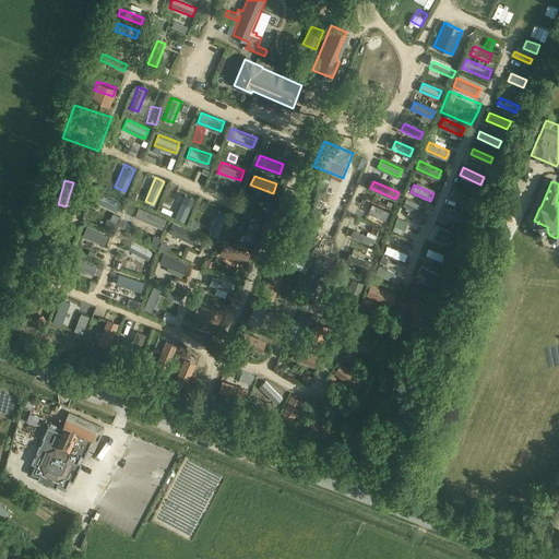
[(98,190),(94,200),(117,209),(120,199),(98,190)]
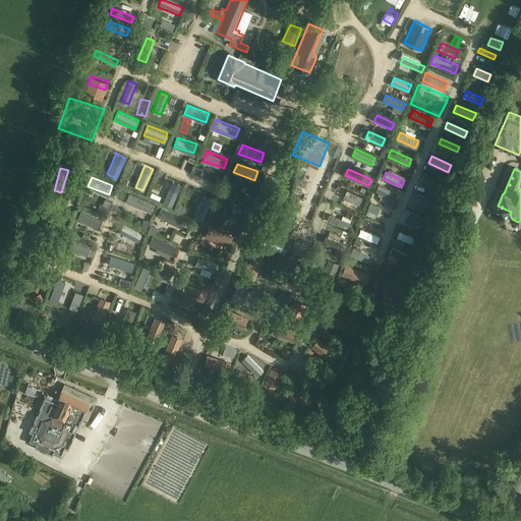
[(422,177),(419,183),(437,190),(440,184),(422,177)]
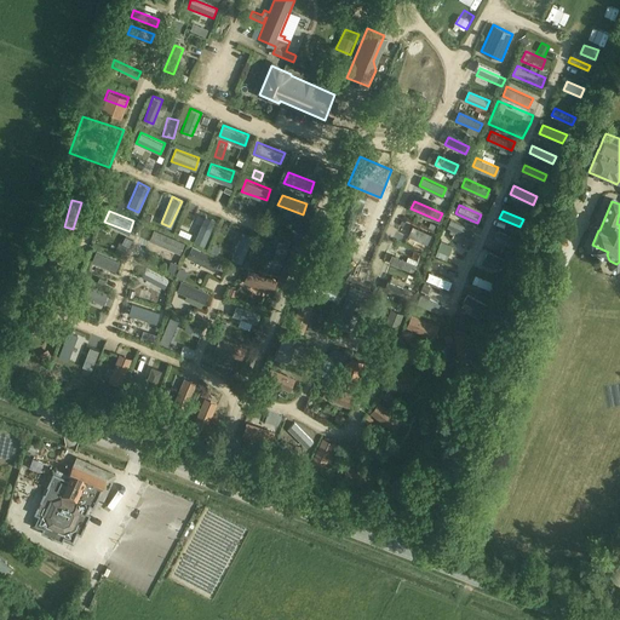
[(206,213),(195,240),(205,244),(216,218),(206,213)]
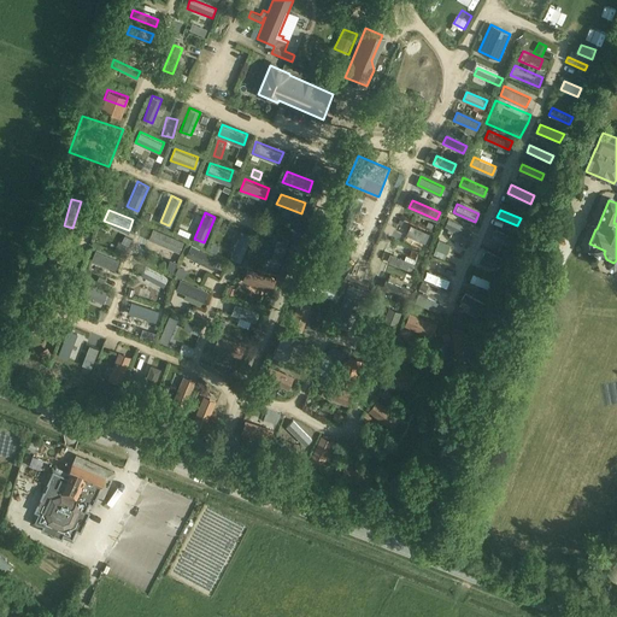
[(474,227),(448,216),(445,224),(470,235),(474,227)]
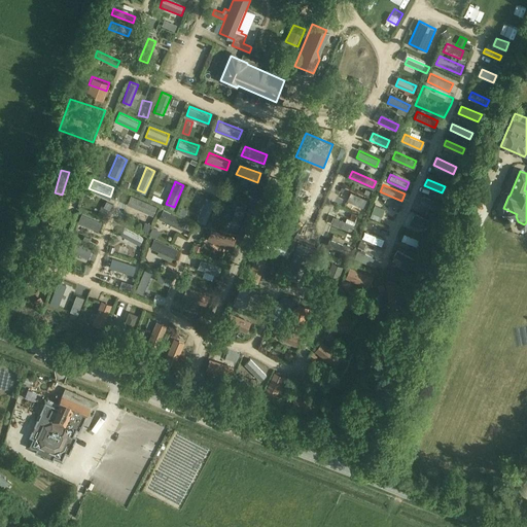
[(341,185),(332,204),(365,217),(373,199),(373,198),(341,185)]
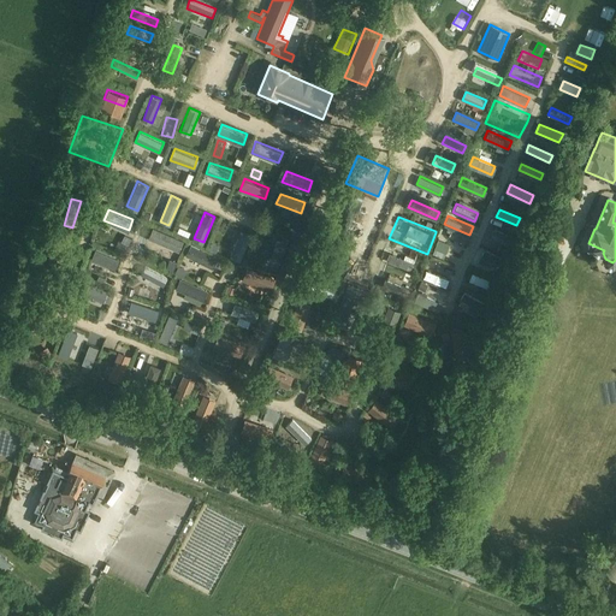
[(355,234),(368,240),(372,231),(359,225),(355,234)]
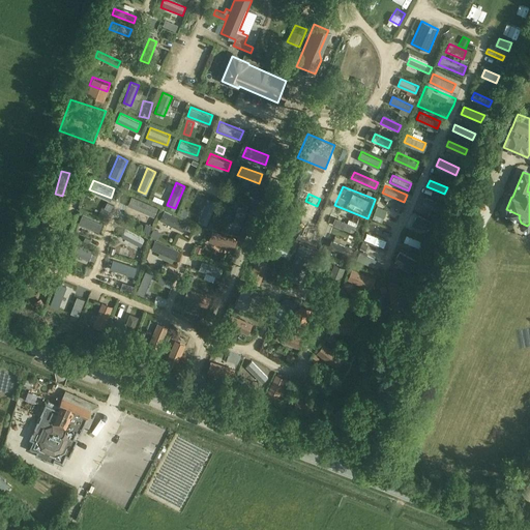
[(131,196),(127,205),(154,216),(158,207),(131,196)]
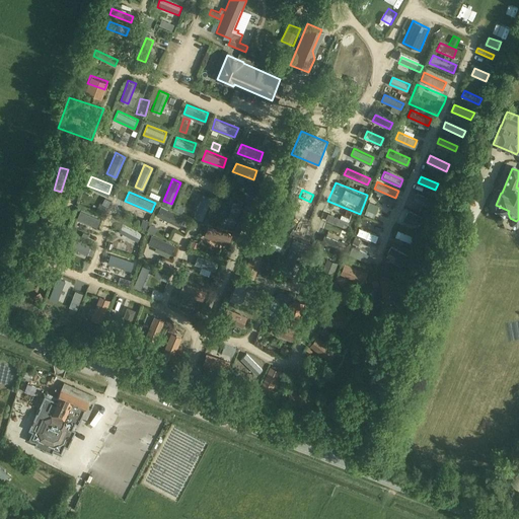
[(374,199),(390,207),(394,199),(377,192),(374,199)]
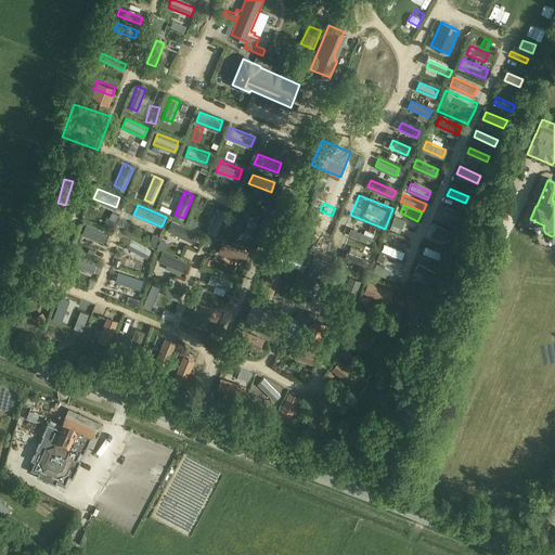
[(207,230),(217,233),(226,210),(216,206),(207,230)]
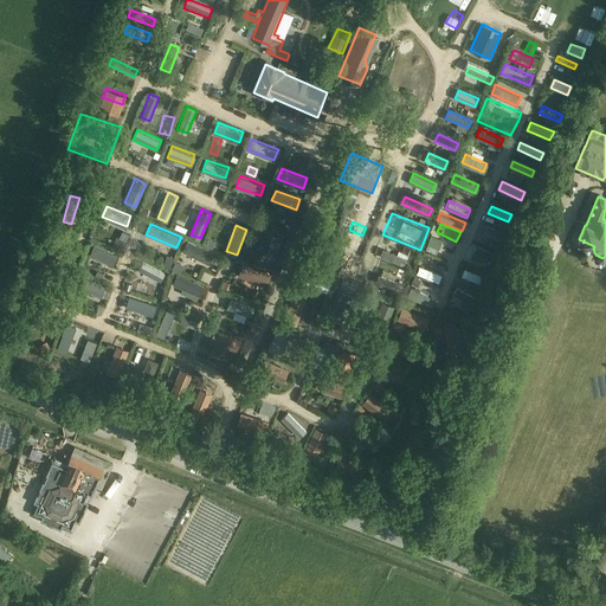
[(508,237),(484,226),(481,232),(505,243),(508,237)]
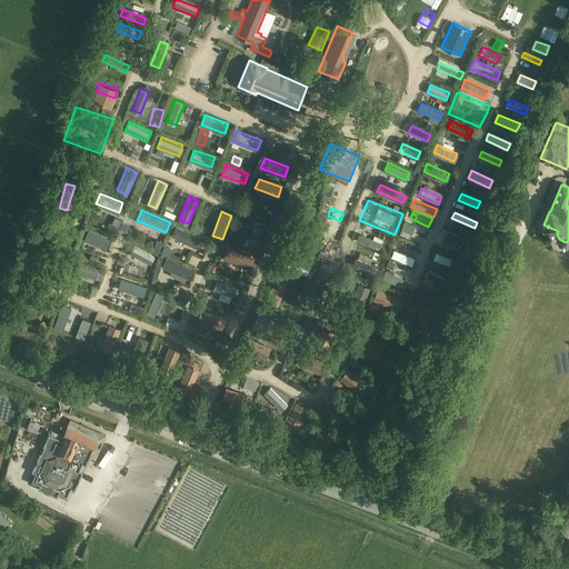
[(416,225),(405,219),(400,228),(411,232),(416,225)]
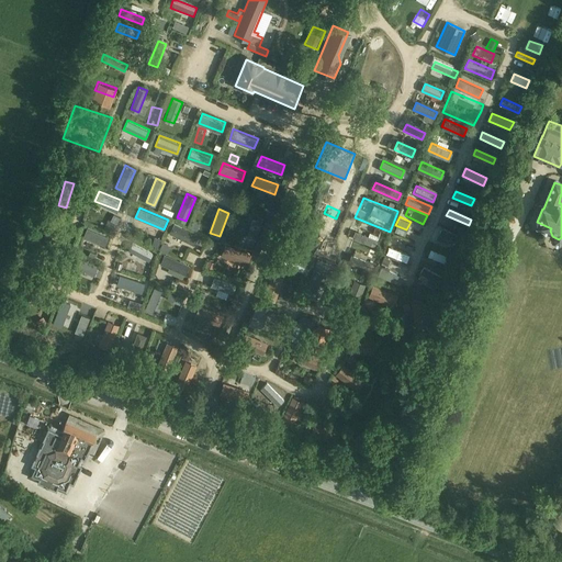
[(251,222),(243,242),(250,245),(259,225),(251,222)]
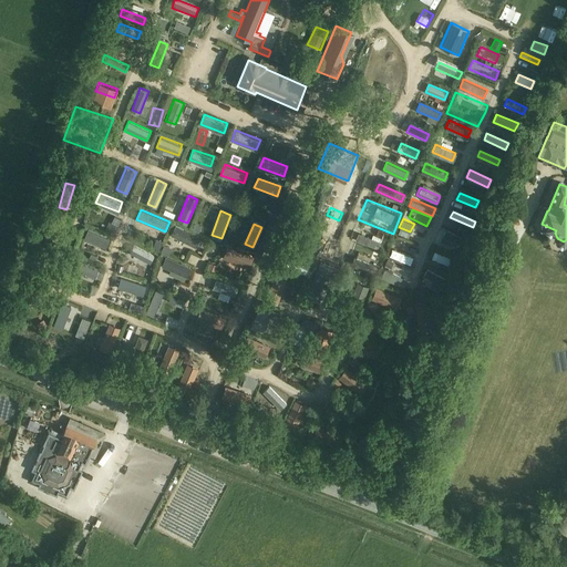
[(176,225),(172,234),(196,246),(200,237),(176,225)]
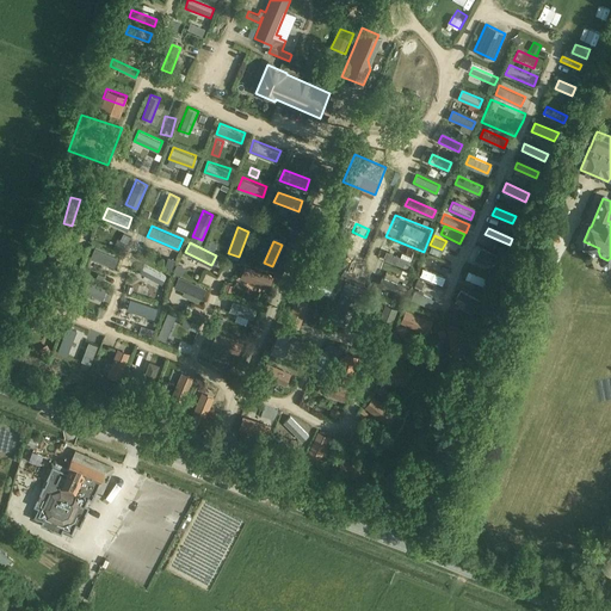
[(94,247),(91,257),(115,265),(118,254),(94,247)]
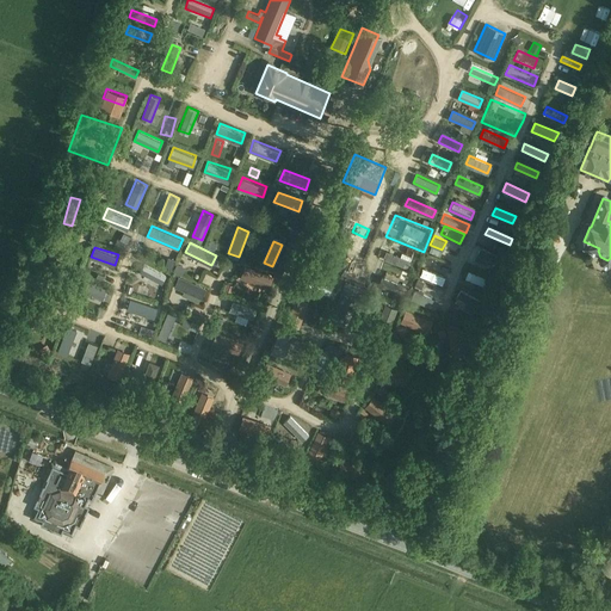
[(503,258),(480,248),(476,255),(500,265),(503,258)]
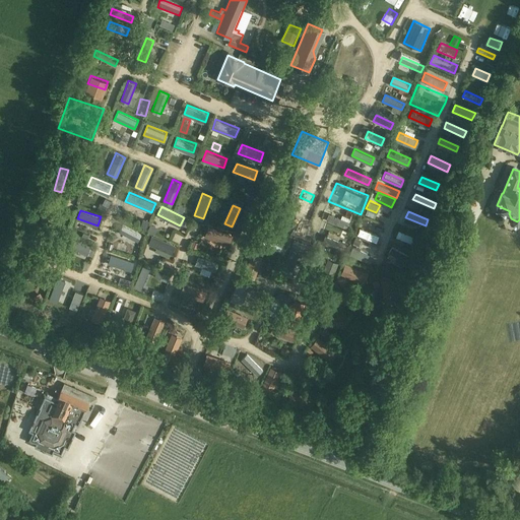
[(214,212),(210,222),(220,228),(225,216),(214,212)]
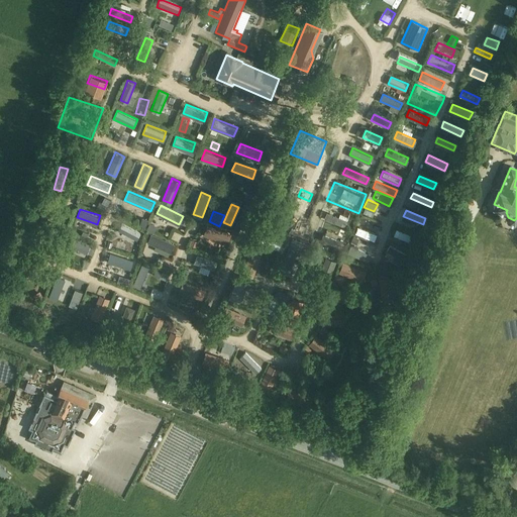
[(282,211),(275,229),(287,233),(301,239),(308,221),(282,211)]
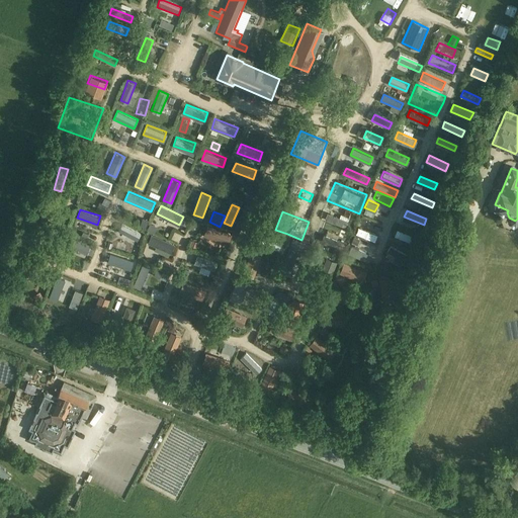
[(327,212),(325,219),(345,227),(347,220),(327,212)]
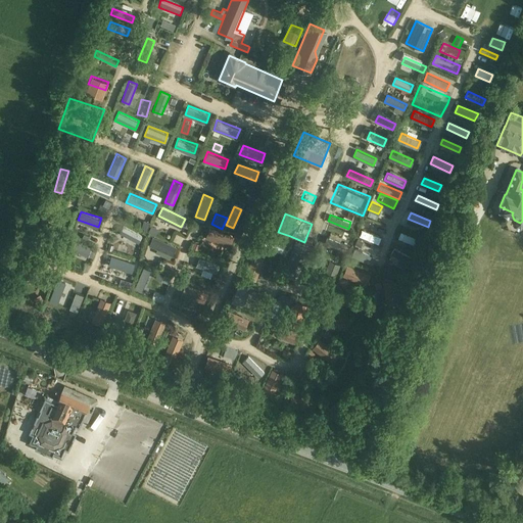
[(123,225),(120,233),(139,241),(142,234),(123,225)]
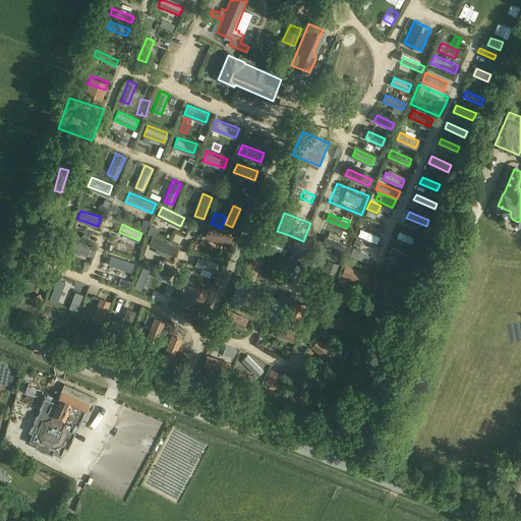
[(208,226),(204,235),(227,244),(231,235),(208,226)]
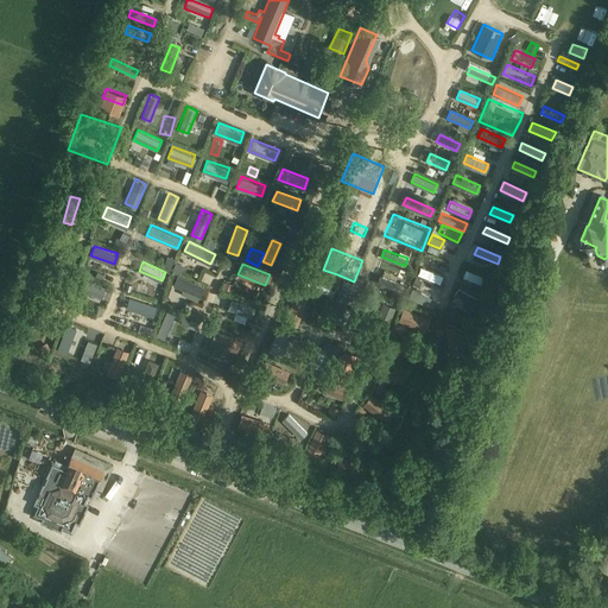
[(405,272),(382,264),(379,272),(401,282),(405,272)]
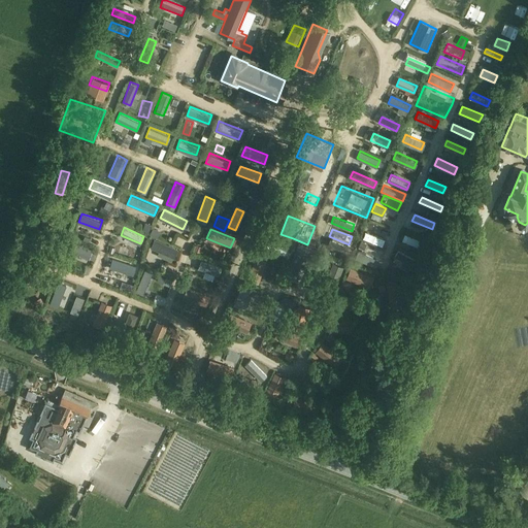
[(365,230),(362,237),(382,244),(385,237),(365,230)]
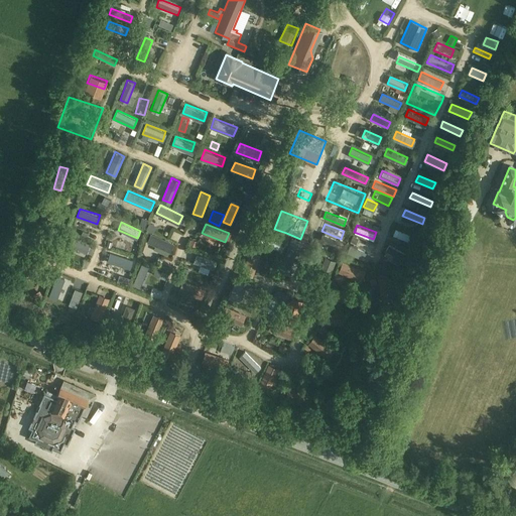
[(413,235),(395,227),(392,235),(410,243),(413,235)]
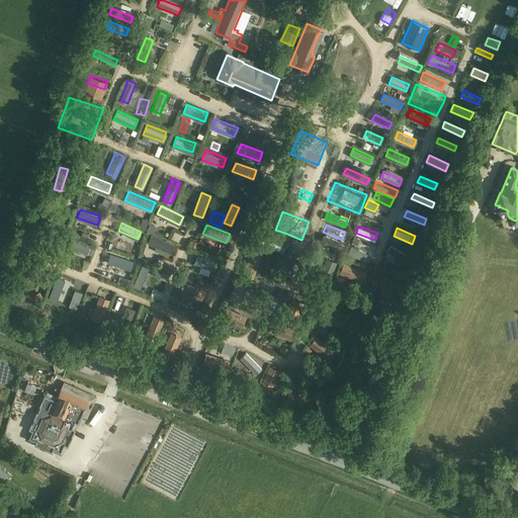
[(262,229),(259,237),(273,242),(271,247),(280,251),(285,236),(262,229)]
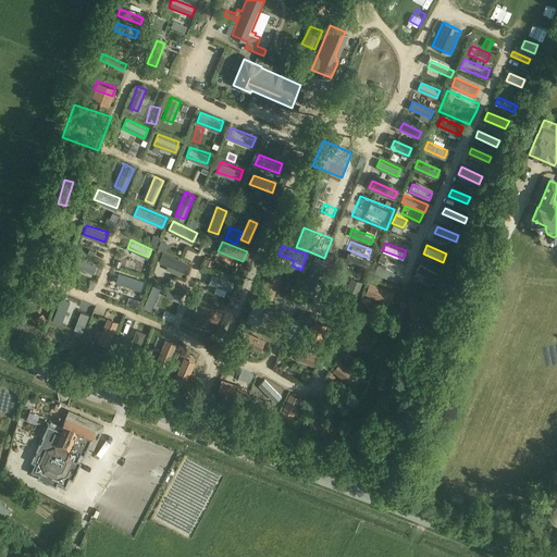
[(410,247),(406,256),(410,258),(415,250),(410,247)]
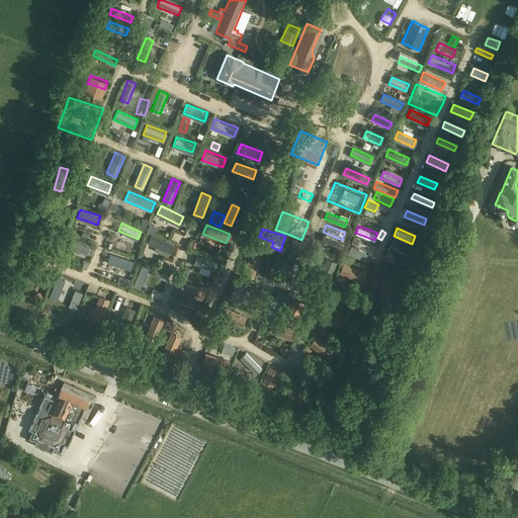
[(153,234),(148,243),(170,253),(174,244),(153,234)]
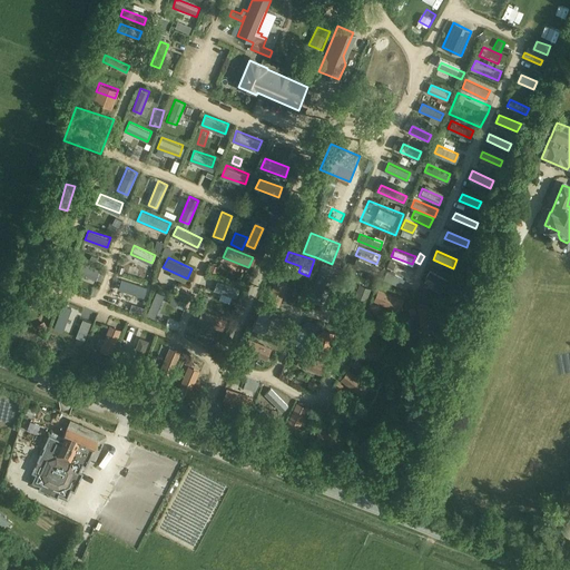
[(332,266),(321,262),(311,288),(322,292),(332,266)]
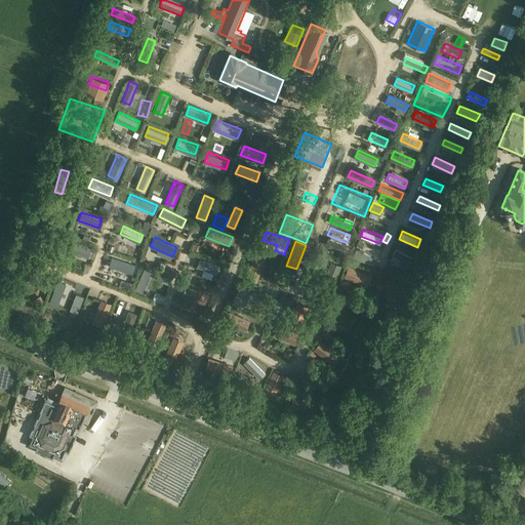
[(69,242),(67,250),(88,255),(91,247),(69,242)]
